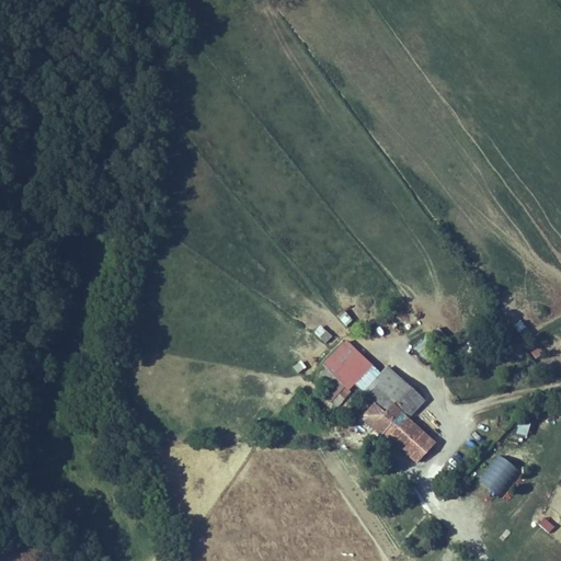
[(336,319),(347,327),(353,319),(342,311),(336,319)]
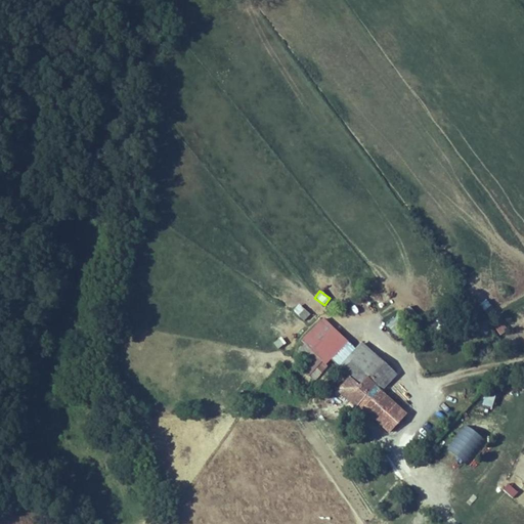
[(479,305),(489,318),(496,312),(486,300),(479,305)]
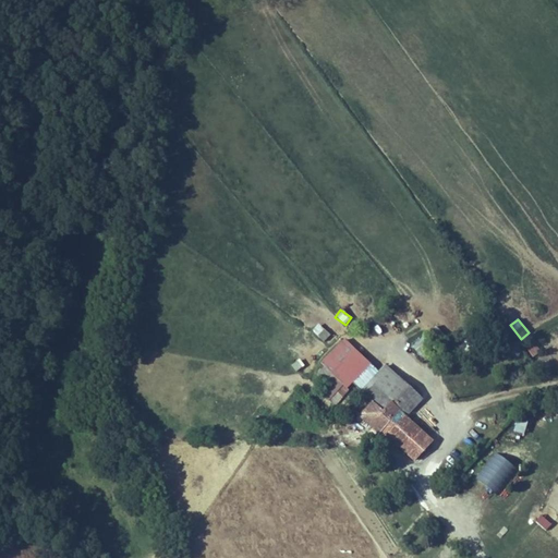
[(428,331),(434,341),(443,337),(438,327),(428,331)]
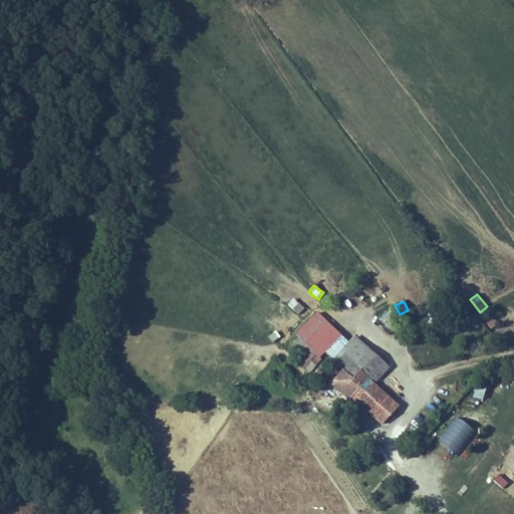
[(389,311),(378,320),(389,330),(399,321),(389,311)]
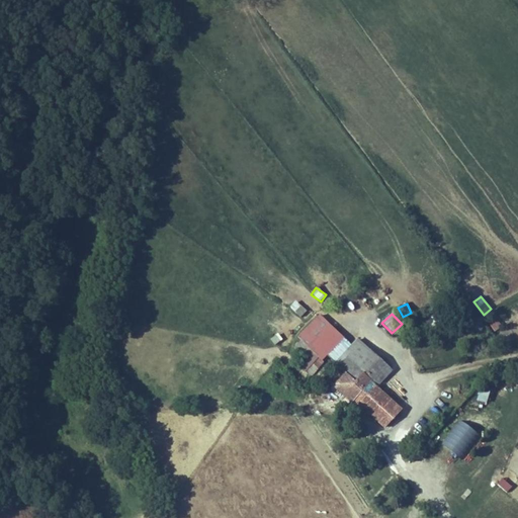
[(329,324),(328,325),(319,317),(297,338),(300,341),(293,348),(299,353),(306,346),(311,351),(295,366),(303,372),(317,357),(321,361),(327,355),(343,340),(344,338),(329,324)]
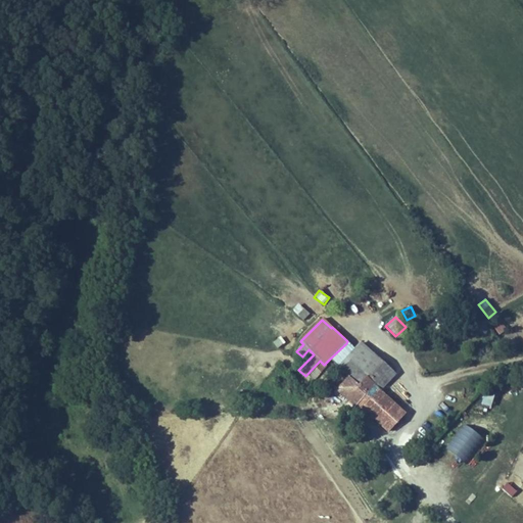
[(354,409),(360,403),(373,417),(388,400),(379,391),(395,375),(362,342),(353,350),(338,367),(348,377),(336,390),(354,409)]
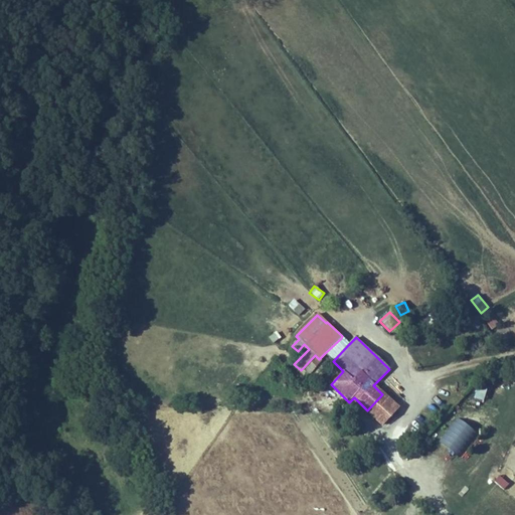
[(348,345),(341,338),(325,353),(333,361),(348,345)]
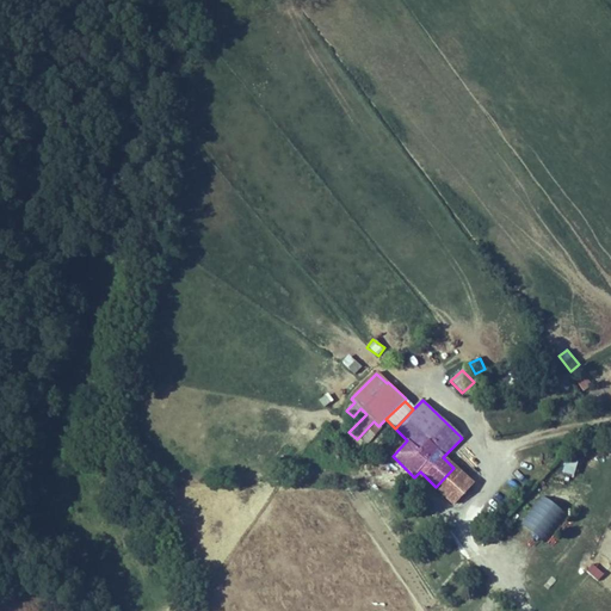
[(454,468),(436,487),(454,504),(471,485),(454,468)]
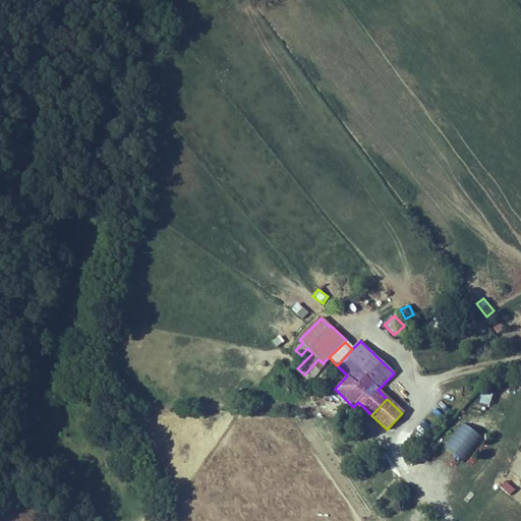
[(453,478),(446,485),(451,490),(458,483),(453,478)]
